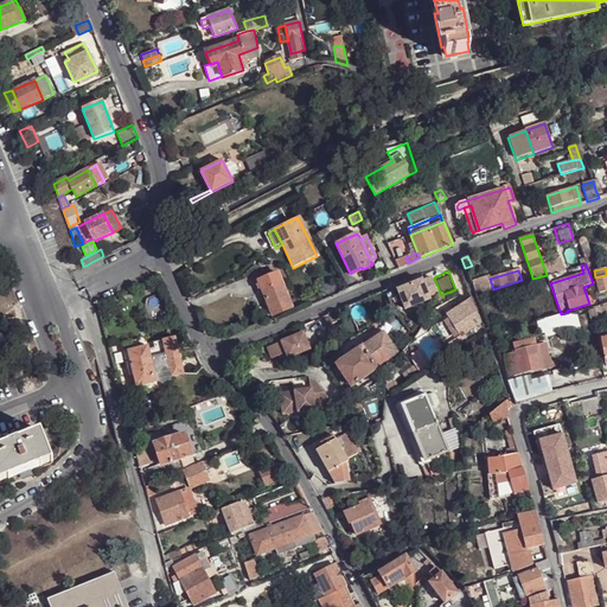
[(606,289),(606,275),(595,278),(599,292),(606,289)]
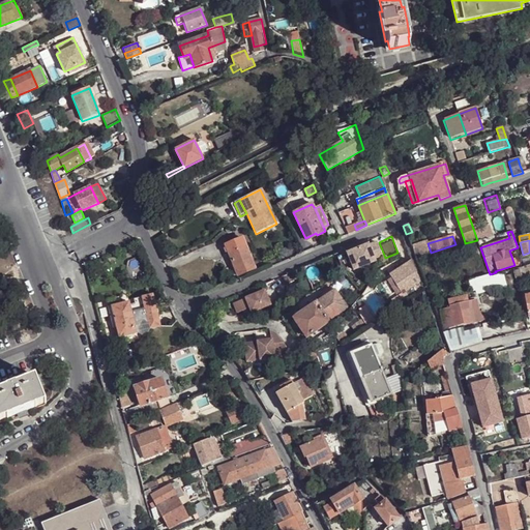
[(245,247),(243,241),(226,247),(229,254),(245,247)]
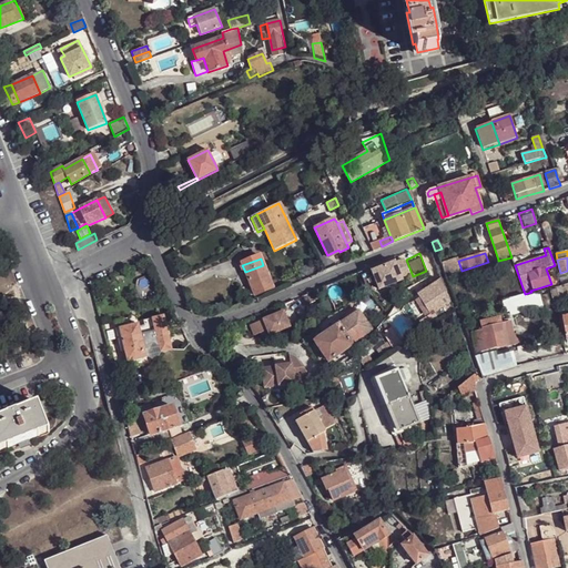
[(409,273),(404,260),(396,263),(395,262),(373,271),(379,288),(403,279),(402,276),(409,273)]
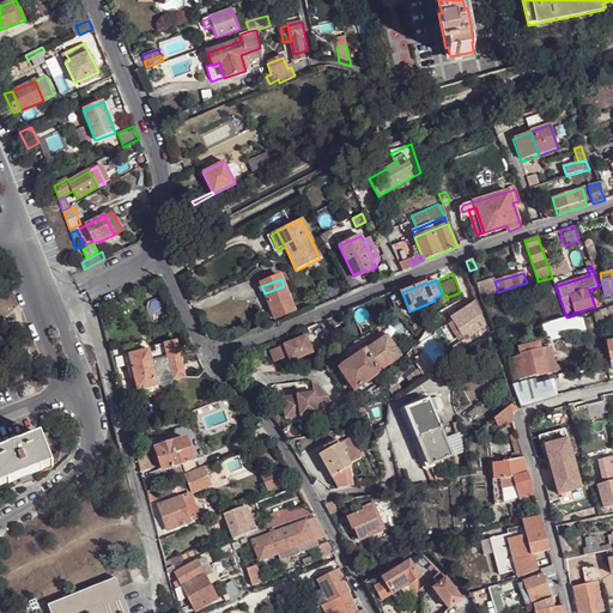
[(498,292),(495,281),(489,284),(491,295),(498,292)]
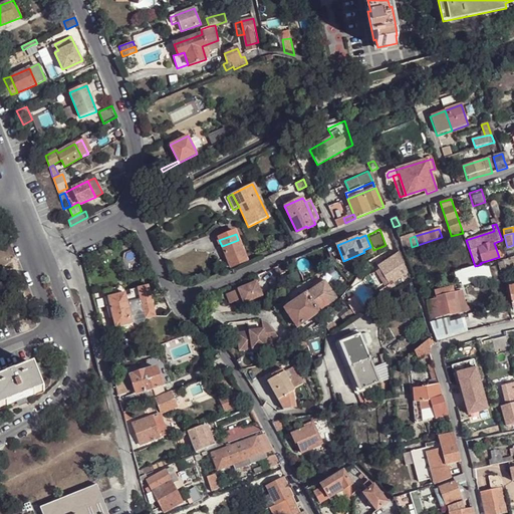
[(410,238),(400,241),(403,250),(412,247),(410,238)]
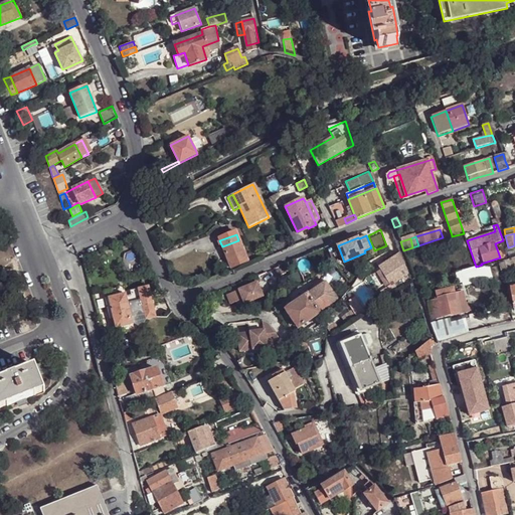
[(247,261),(238,240),(222,246),(231,268),(247,261)]
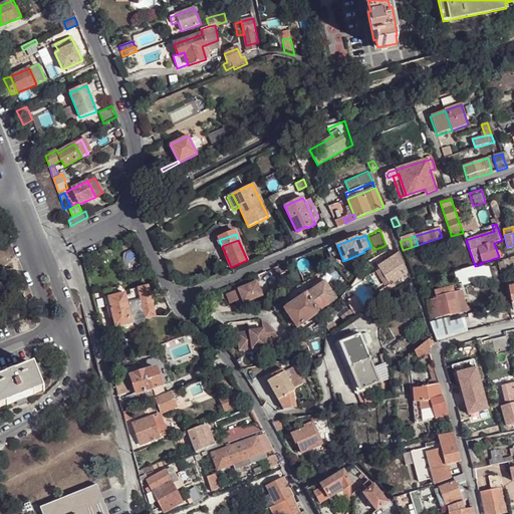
[(286,249),(283,240),(271,246),(274,254),(274,253),(286,249)]
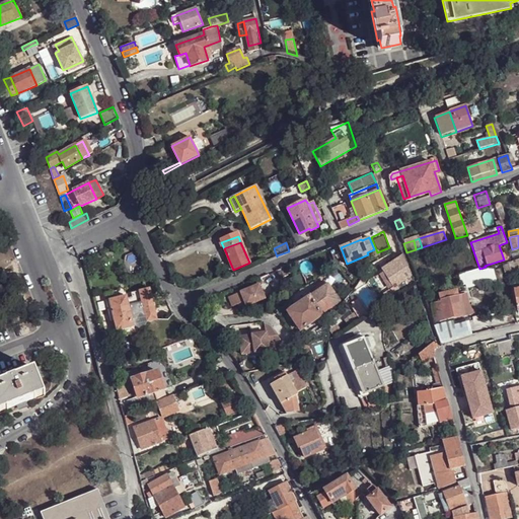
[(274,257),(272,252),(264,256),(266,262),(274,257)]
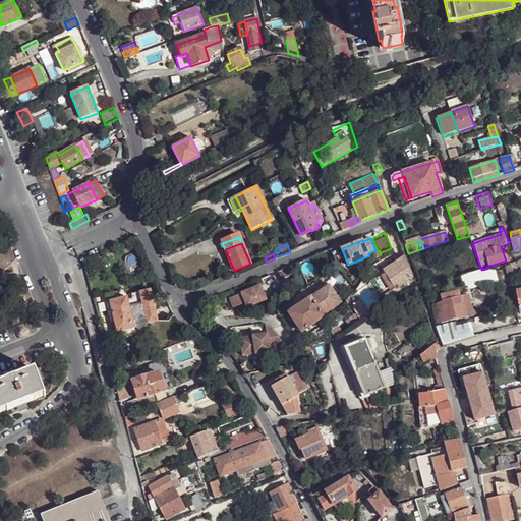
[(416,284),(405,257),(383,270),(394,289),(396,288),(400,294),(416,284)]
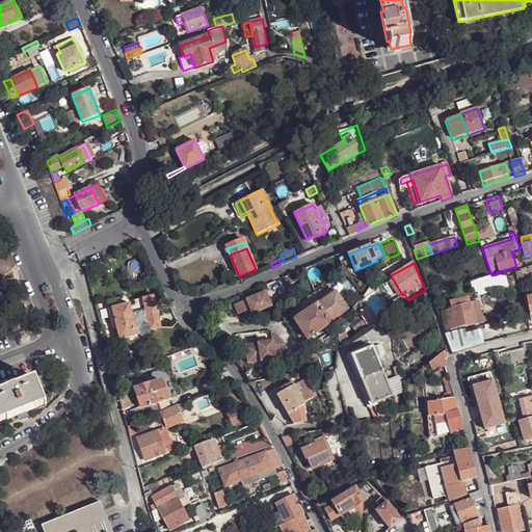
[(496,290),(497,294),(519,288),(514,272),(491,278),(496,290)]
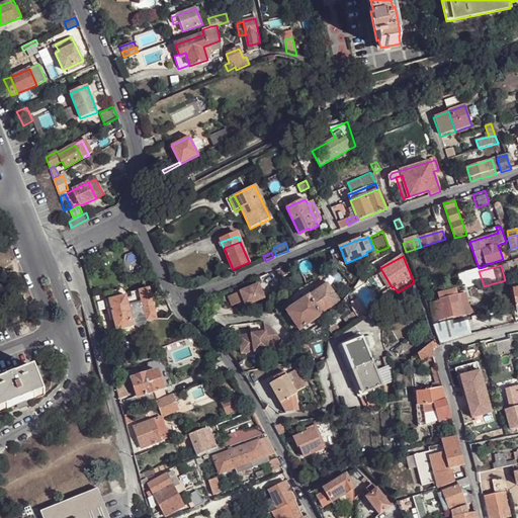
[(483,282),(479,271),(479,269),(456,275),(458,285),(464,284),(465,287),(483,282)]
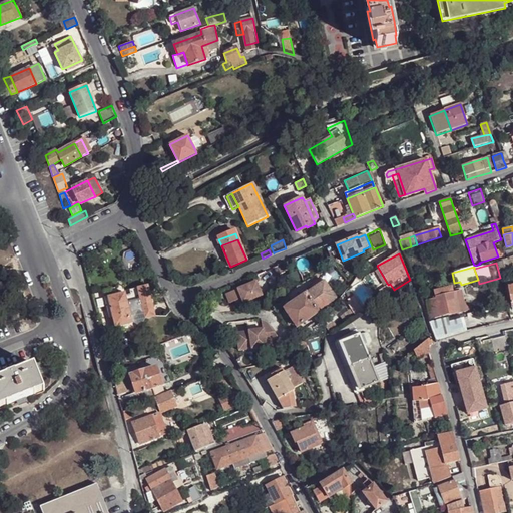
[(298,274),(287,280),(291,287),(302,280),(298,274)]
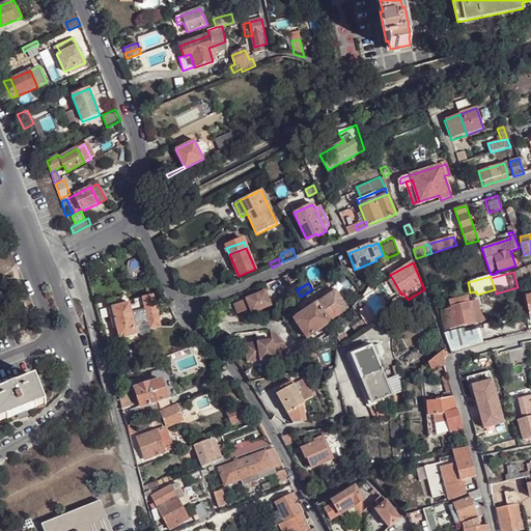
[(270,304),(264,289),(233,303),(238,312),(243,310),(245,313),(251,311),(270,304)]
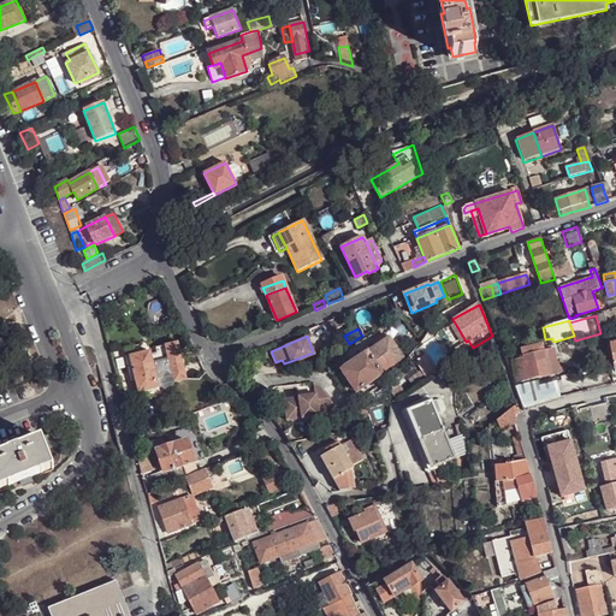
[(389,337),(341,371),(356,392),(403,357),(389,337)]
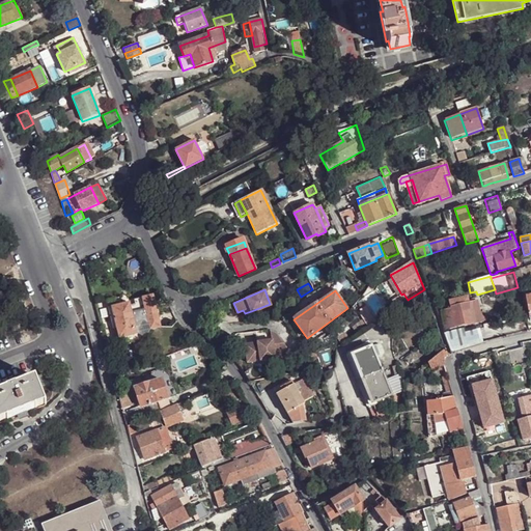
[(132,303),(112,306),(115,328),(118,328),(120,337),(141,334),(138,333),(137,327),(140,323),(145,322),(150,325),(151,330),(163,328),(158,297),(137,300),(138,304),(133,305),(132,303)]
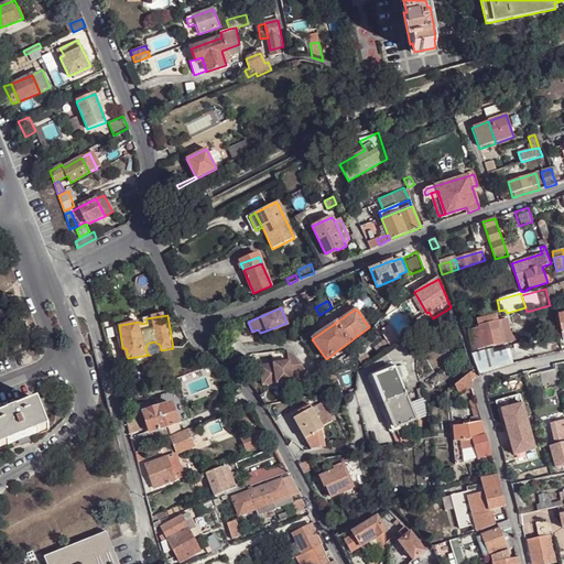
[(510,331),(507,320),(498,321),(496,315),(477,320),(479,326),(476,327),(477,328),(478,331),(480,329),(481,336),(473,338),(475,349),(512,340),(518,339),(516,329),(510,331)]
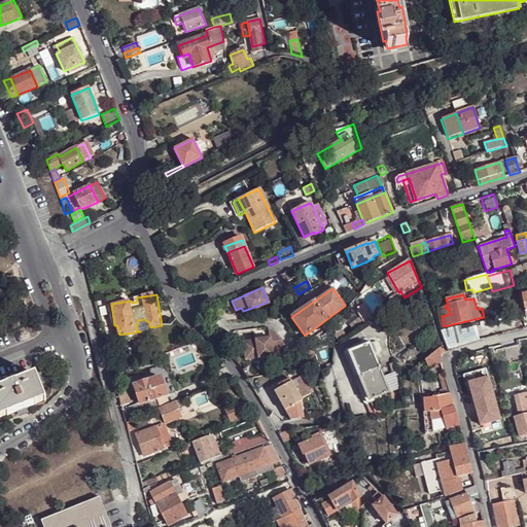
[(224,307),(220,301),(212,305),(216,312),(224,307)]
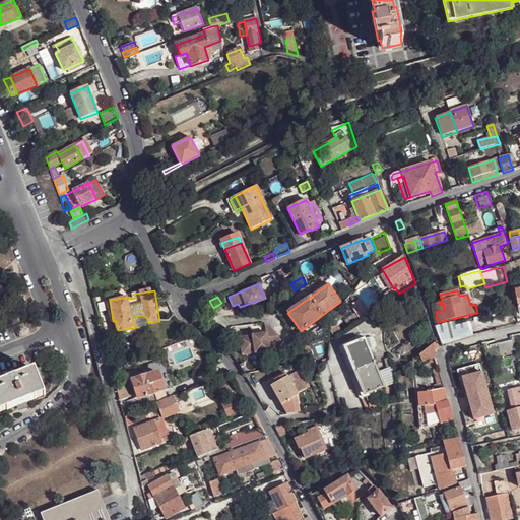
[(441,305),(440,303),(432,305),(434,312),(436,312),(444,310),(443,304),(441,305)]
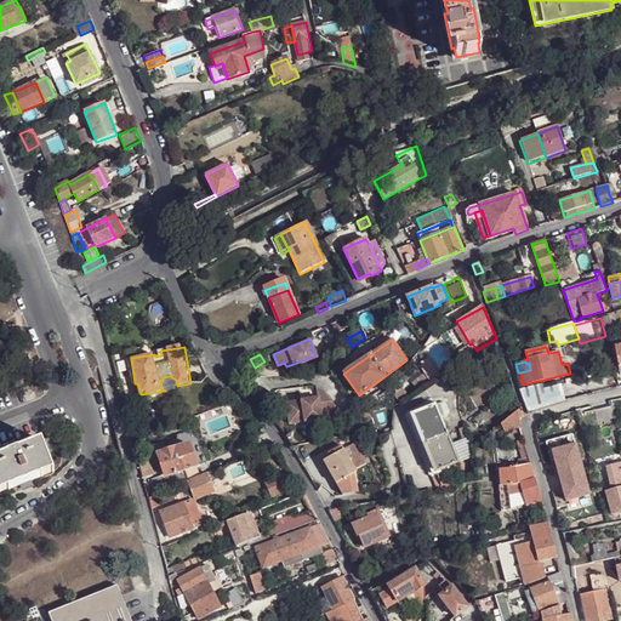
[(161,389),(165,391),(174,391),(177,386),(176,380),(170,376),(164,377),(160,382),(161,389)]
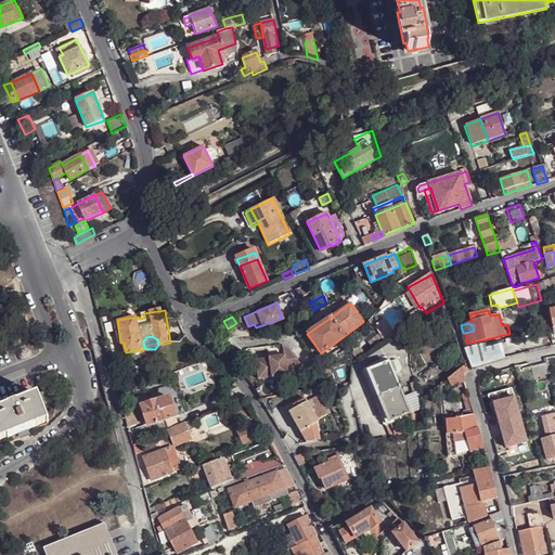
[(185,337),(184,336),(175,347),(182,353),(192,344),(185,337)]
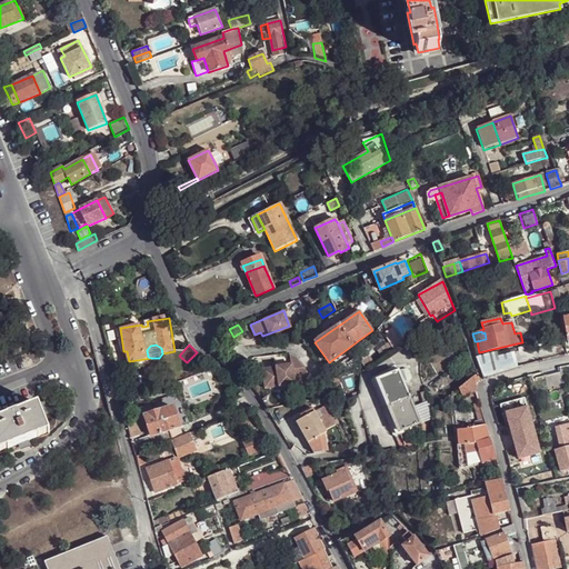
[(527,352),(525,345),(517,347),(519,355),(527,352)]
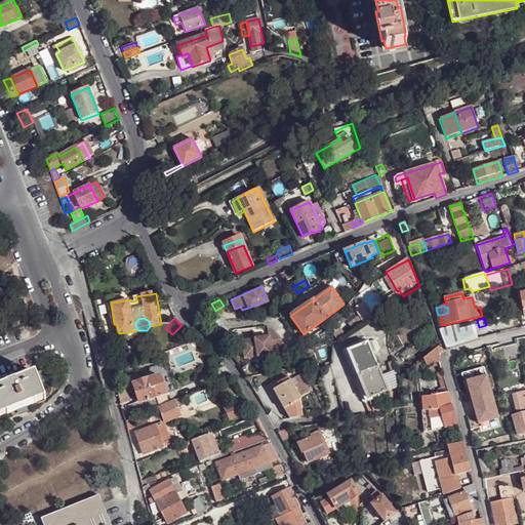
[(439,330),(445,349),(472,339),(469,326),(458,329),(457,325),(439,330)]
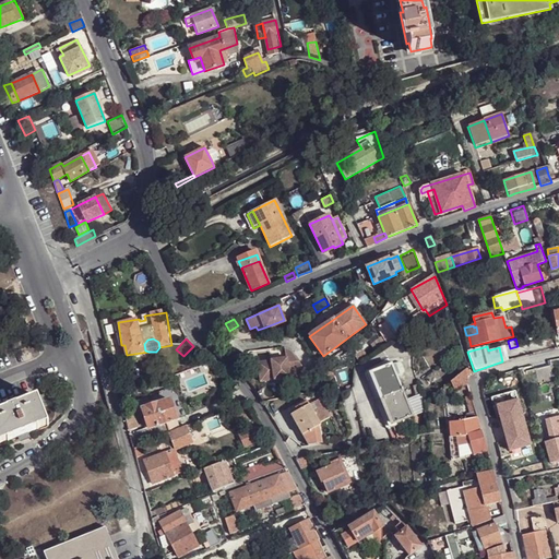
[(259,363),(262,382),(289,378),(289,377),(307,373),(290,351),(284,347),(272,348),(273,360),(259,363)]
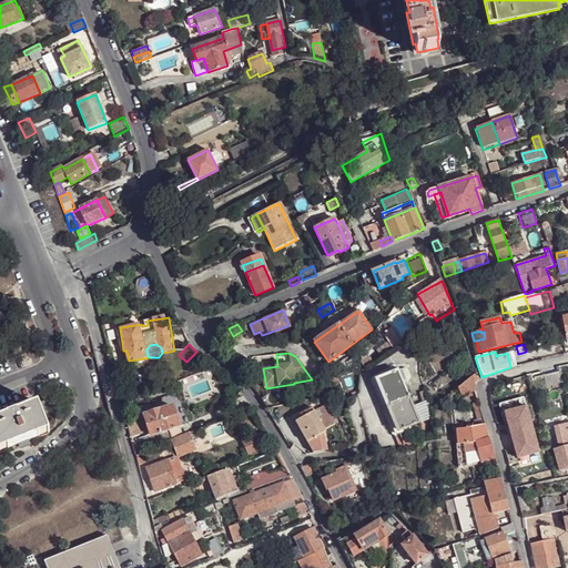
[(373,372),(398,429),(401,428),(418,421),(413,407),(407,395),(408,395),(407,393),(406,393),(402,382),(396,369),(396,371),(393,364),(373,372)]
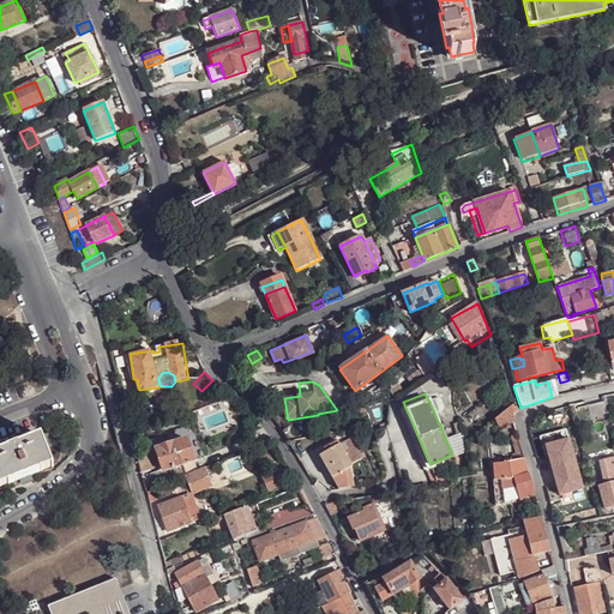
[(434,397),(428,399),(434,413),(440,410),(441,407),(438,398),(434,397)]
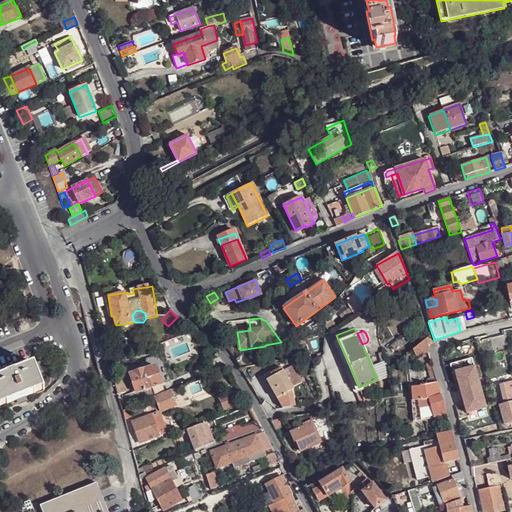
[(359,387),(336,335),(333,337),(332,338),(331,341),(354,392),(356,392),(360,390),(362,389),(361,386),(359,387)]
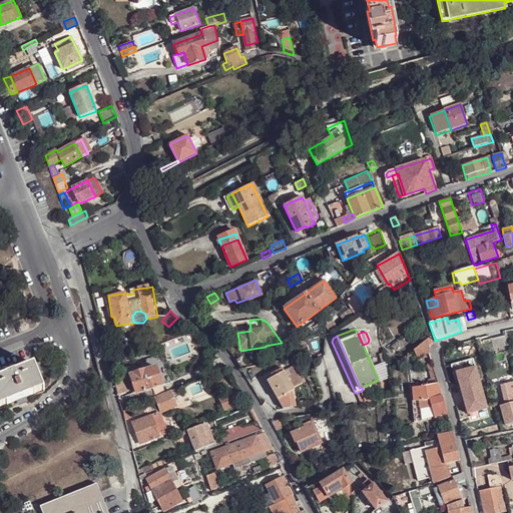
[(429,353),(429,346),(431,345),(432,343),(430,337),(414,349),(417,358),(422,356),(429,353)]
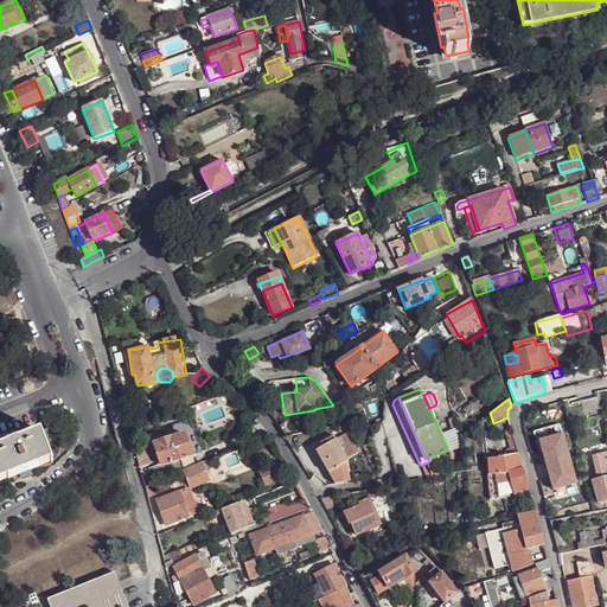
[(357,400),(350,403),(356,413),(362,408),(357,400)]
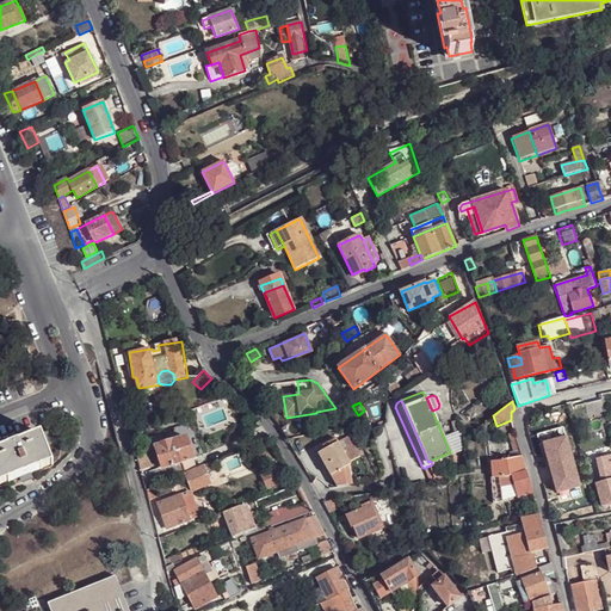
[(372,427),(381,424),(378,418),(369,421),(372,427)]
